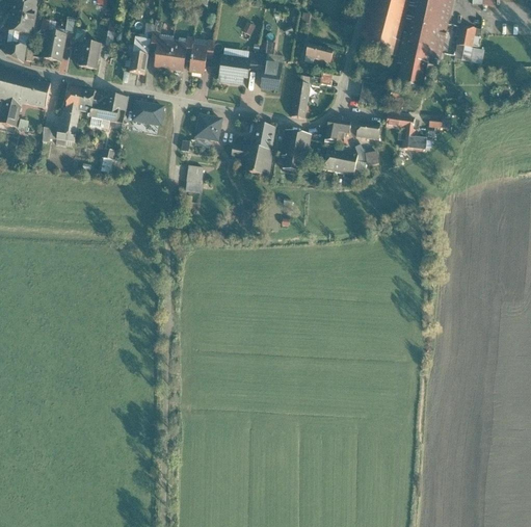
[(10,0),(6,31),(34,35),(40,0),(10,0)]
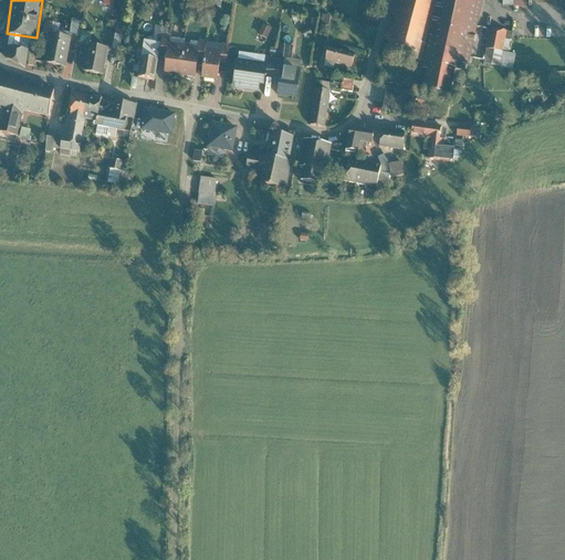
[(387,42),(419,51),(433,0),(393,0),(383,33),(389,34),(387,42)]
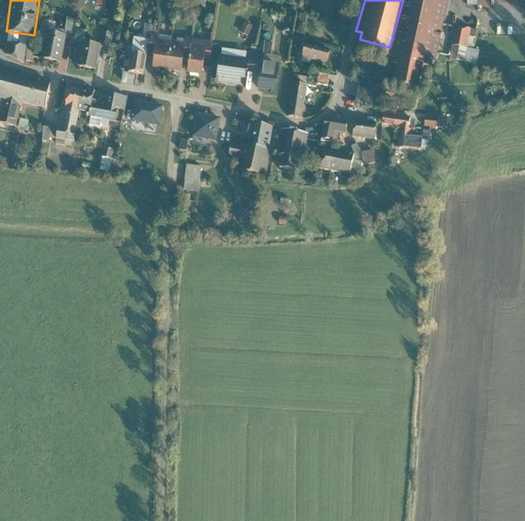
[(404,0),(392,53),(402,56),(398,77),(420,82),(425,61),(435,63),(446,0),(404,0)]
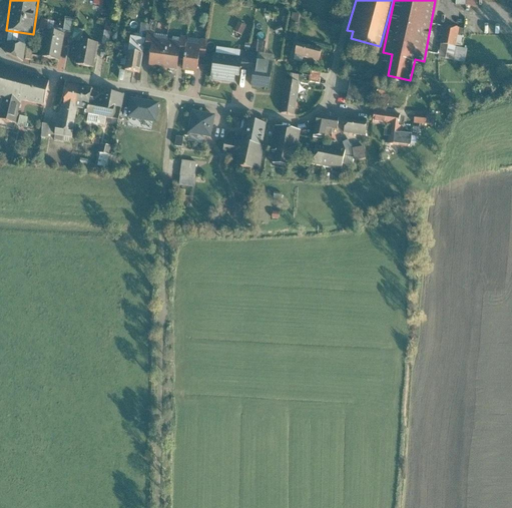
[(54,27),(55,17),(42,16),(41,25),(54,27)]
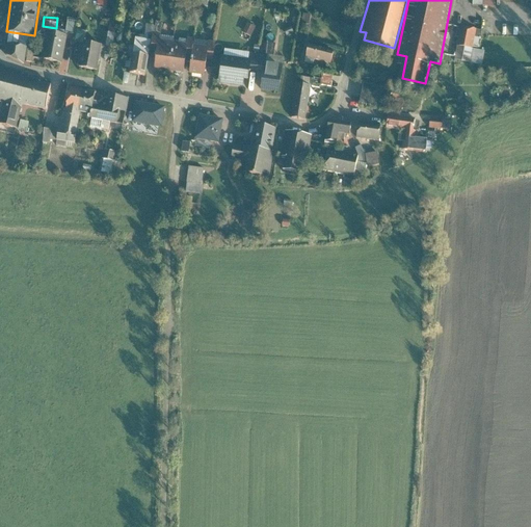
[(78,19),(67,17),(64,30),(76,31),(78,19)]
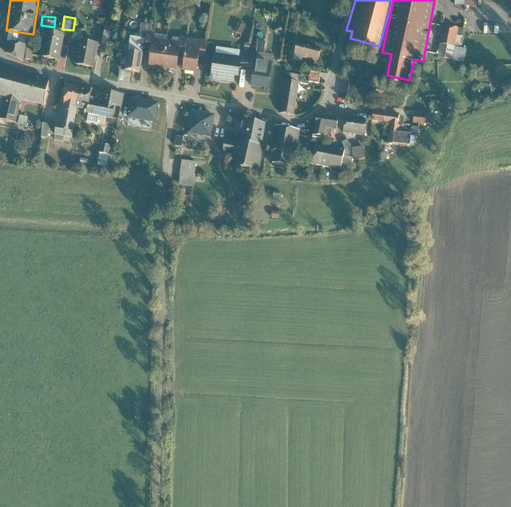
[(112,27),(113,18),(107,17),(105,26),(112,27)]
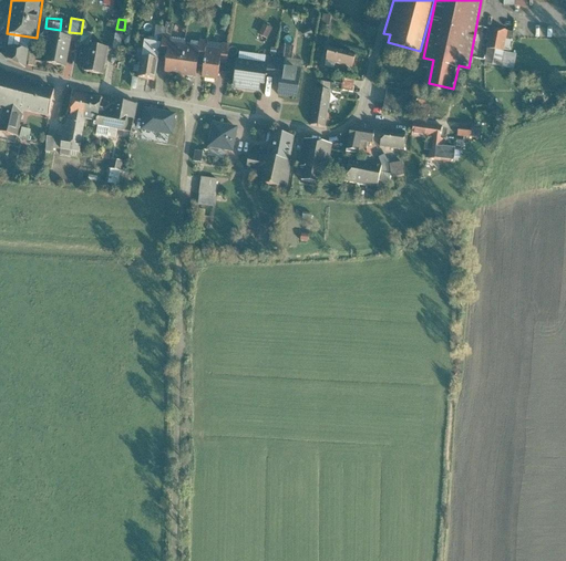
[(271,27),(263,21),(257,30),(266,35),(271,27)]
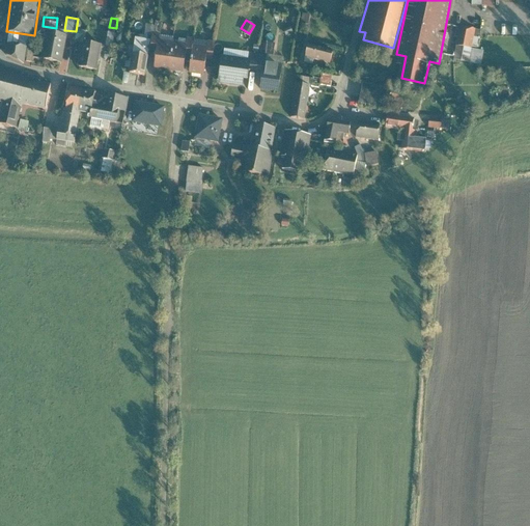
[(289,22),(282,27),(286,34),(294,30),(289,22)]
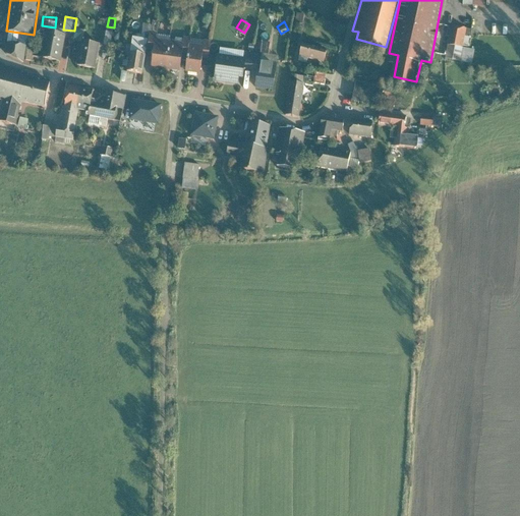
[(464,25),(447,22),(445,31),(448,31),(446,41),(461,43),(464,25)]
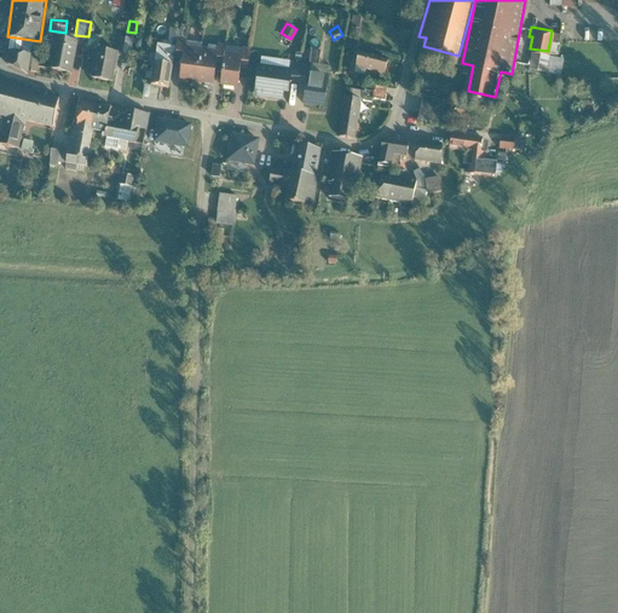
[(125,48),(133,50),(136,33),(126,32),(125,48)]
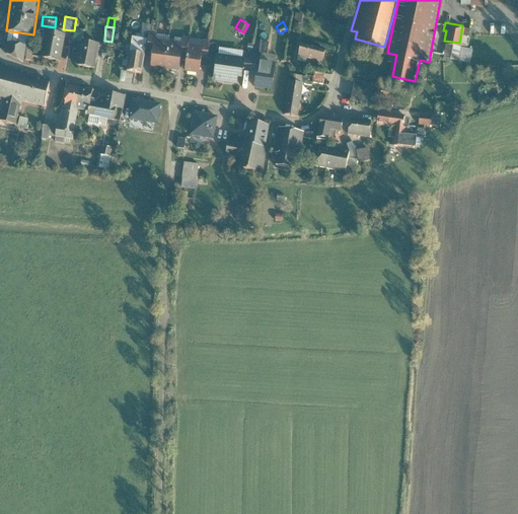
[(66,32),(44,28),(39,56),(60,60),(66,32)]
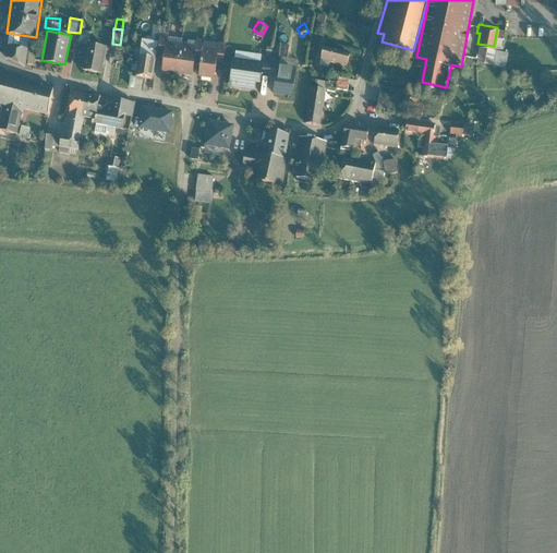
[(177,72),(180,41),(166,40),(167,33),(158,32),(157,50),(164,51),(161,70),(177,72)]
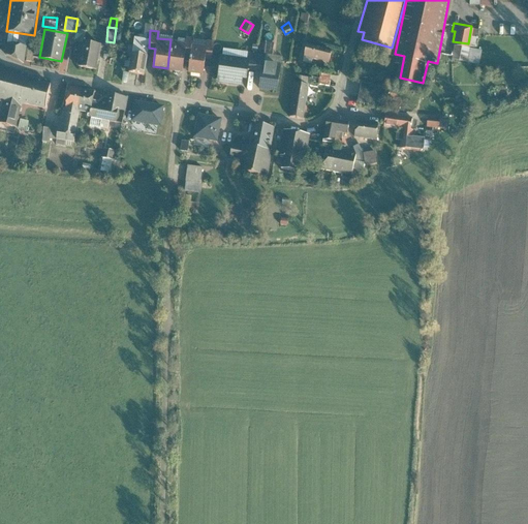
[(130,53),(146,55),(149,37),(133,35),(130,53)]
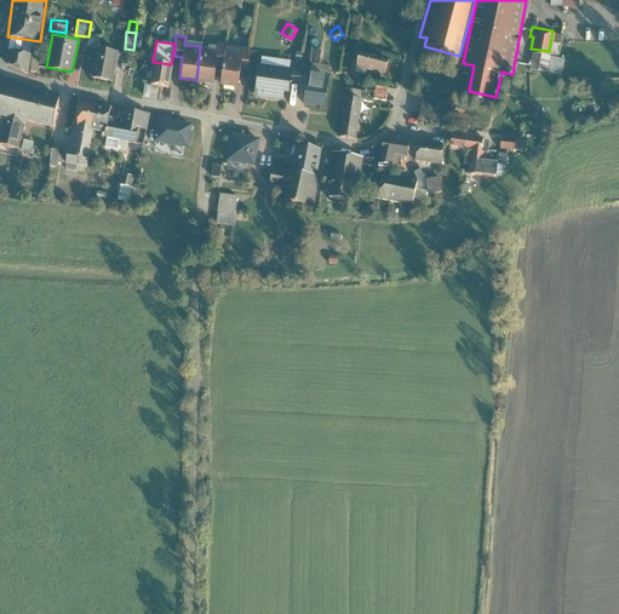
[(223,57),(224,41),(216,41),(216,49),(200,46),(196,80),(213,81),(216,56),(223,57)]
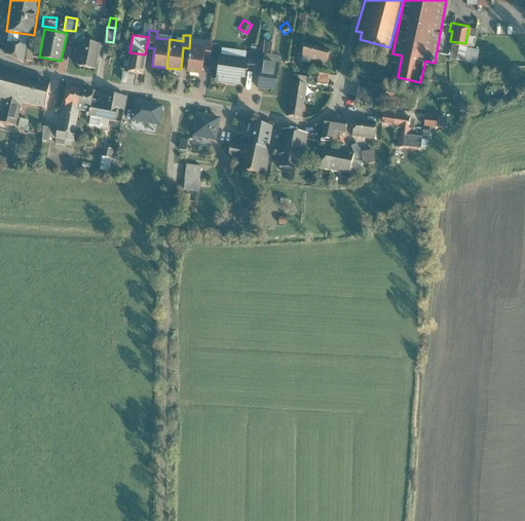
[(102,43),(75,39),(72,57),(80,58),(78,66),(98,69),(102,43)]
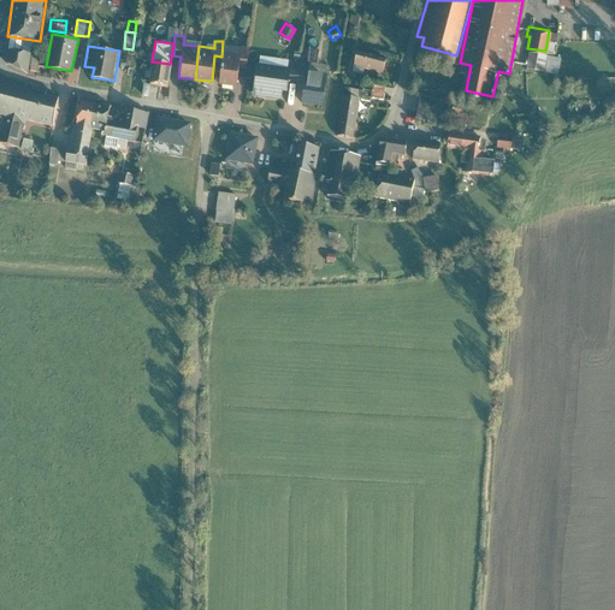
[(238,52),(223,49),(219,80),(235,81),(237,60),(246,61),(248,47),(240,46),(238,52)]
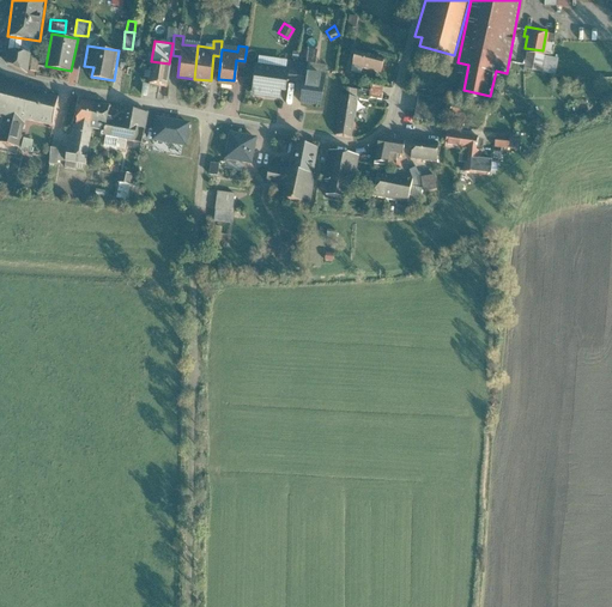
[(29,52),(6,48),(4,60),(17,70),(26,71),(29,52)]
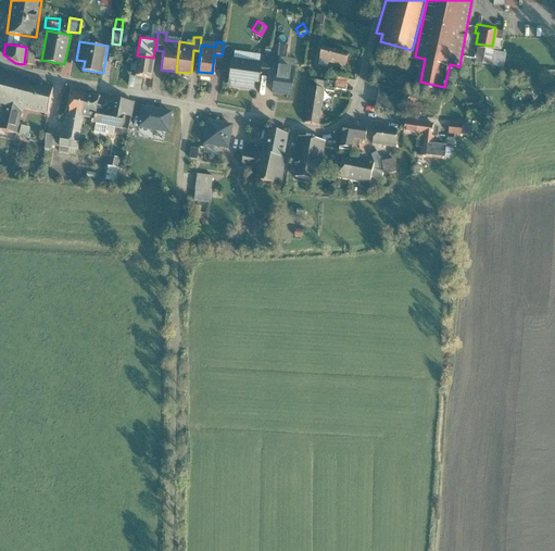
[(492,46),(476,44),(474,59),(489,62),(492,48),(492,46)]
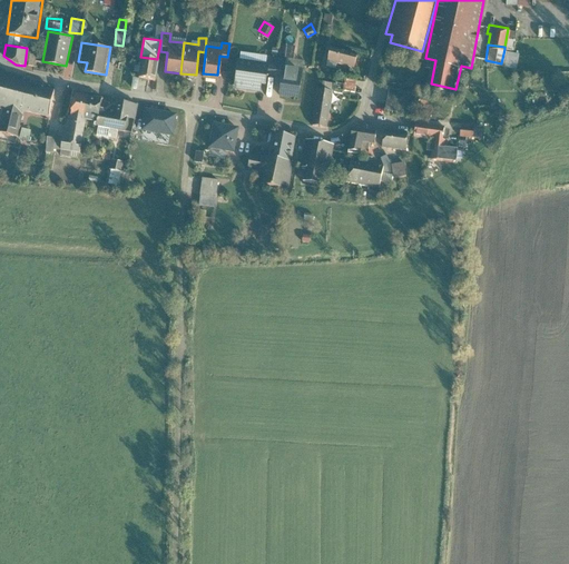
[(357,51),(329,46),(326,60),(355,66),(357,51)]
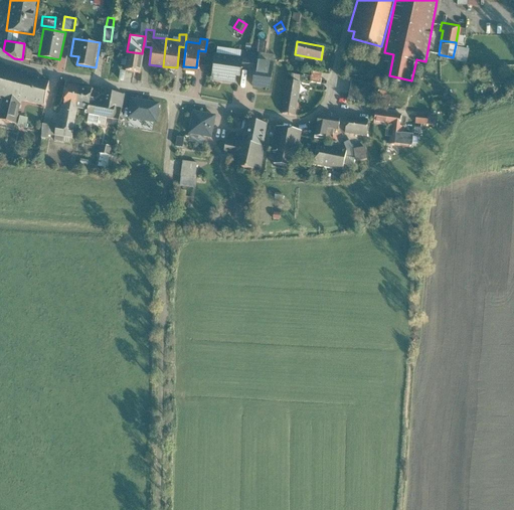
[(467,46),(456,44),(453,57),(465,59),(467,46)]
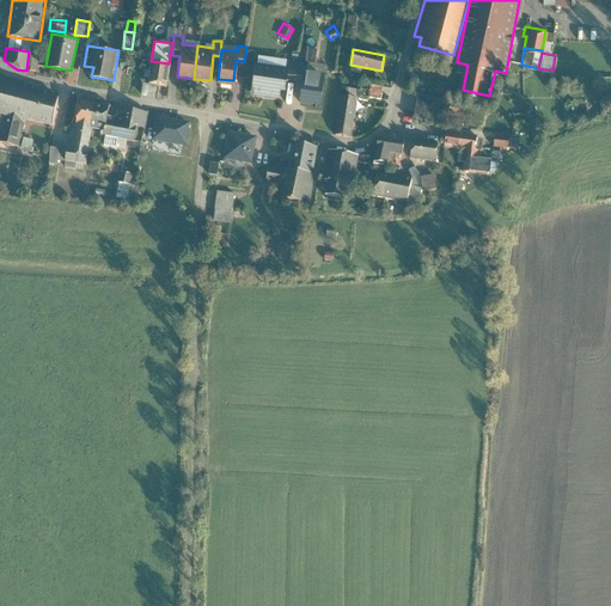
[(325,62),(288,57),(286,66),(285,77),(301,80),(298,101),(318,103),(325,62)]
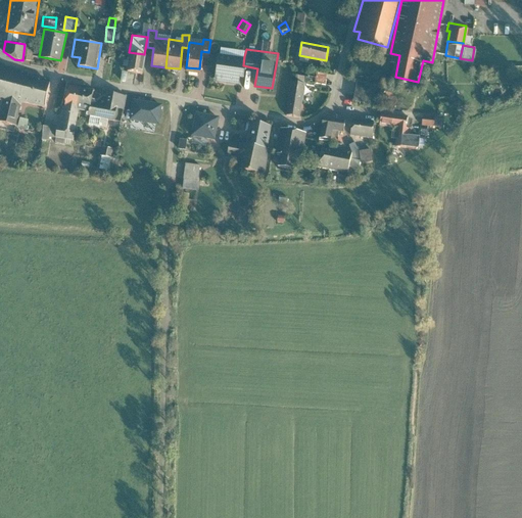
[(144,54),(129,52),(126,69),(141,73),(144,54)]
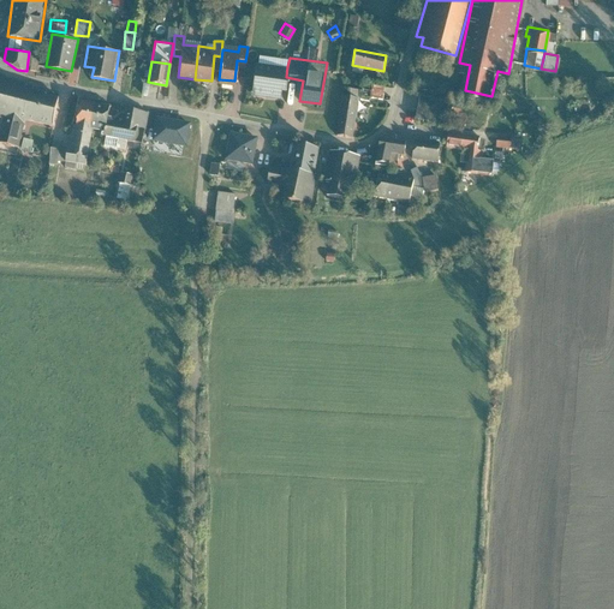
[(287,66),(256,61),(251,94),(279,97),(280,90),(284,90),(286,77),(287,66)]
